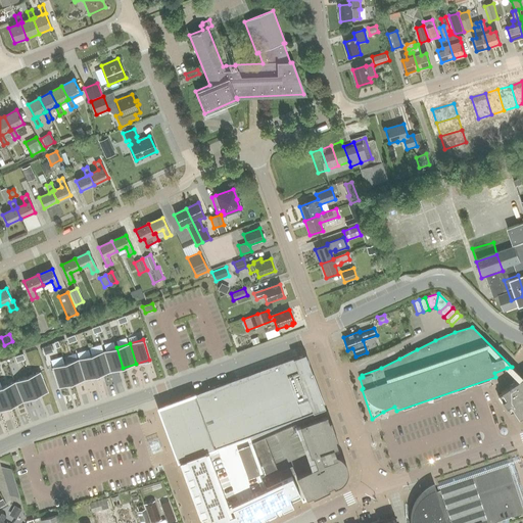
[(116,347),(103,351),(110,372),(123,368),(116,347)]
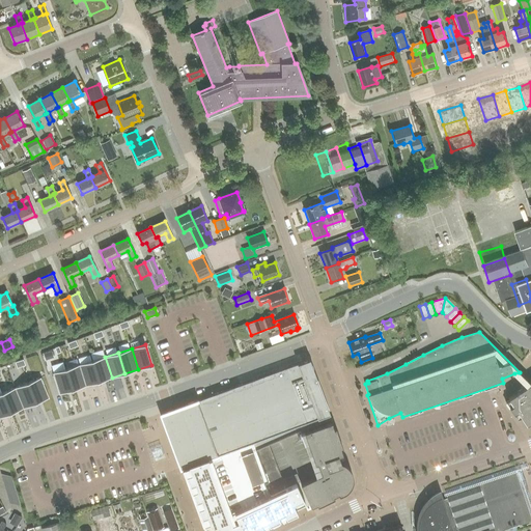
[(80,364),(79,365),(85,386),(99,382),(92,361),(91,361),(90,355),(78,359),(80,364)]
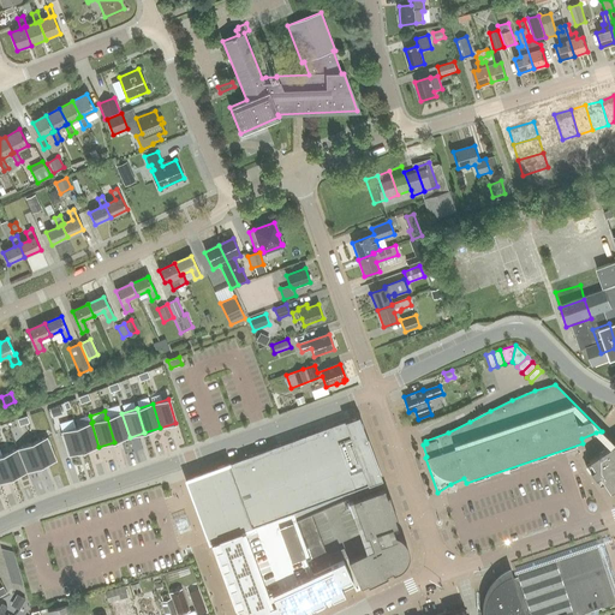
[(121,413),(107,418),(114,442),(130,437),(121,413)]
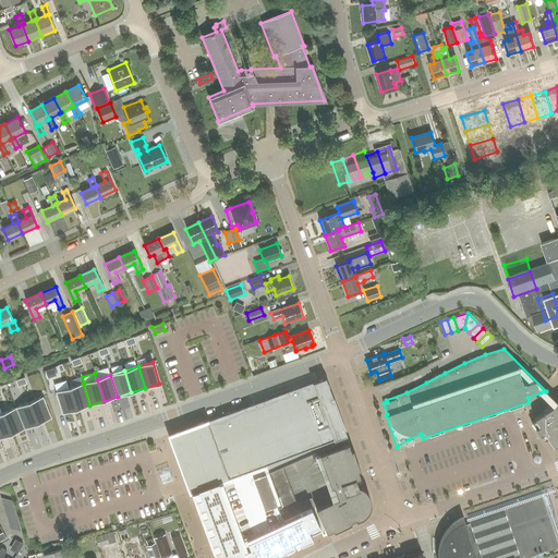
[(327,377),(172,432),(174,437),(193,489),(348,434),(327,377)]
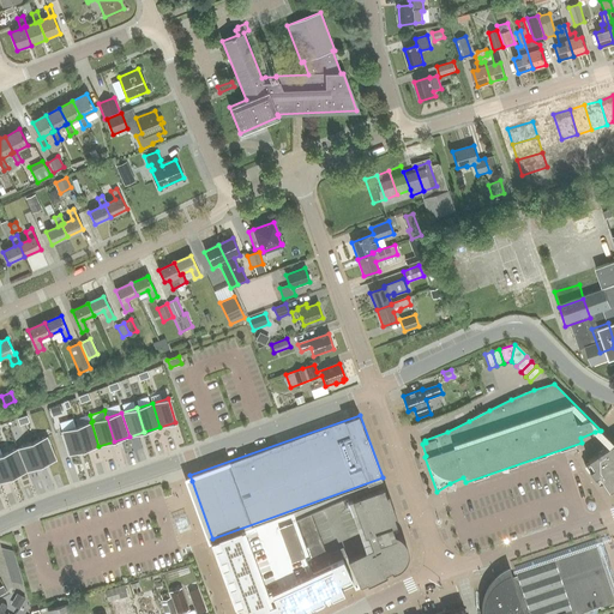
[(84,451),(76,426),(76,427),(73,419),(59,423),(61,431),(60,432),(68,456),(84,451)]
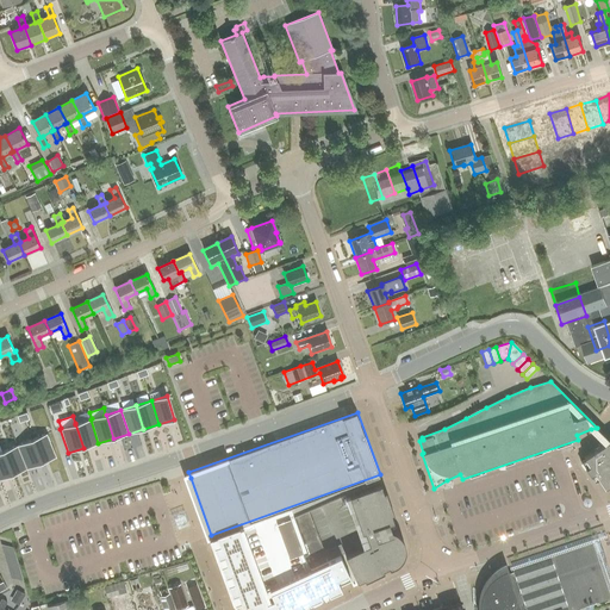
[(91,419),(75,423),(83,448),(98,443),(91,419)]
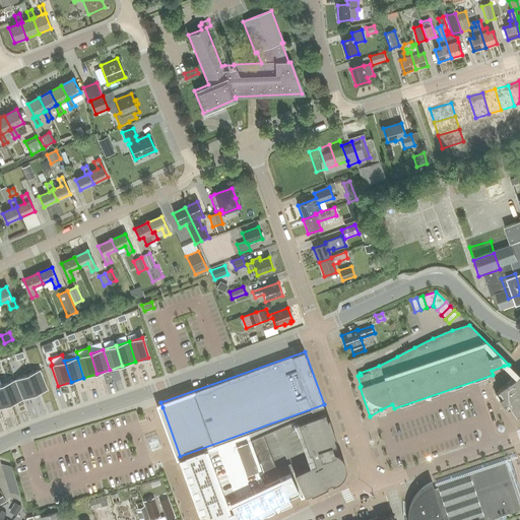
[(40,370),(26,375),(35,394),(48,389),(40,370)]
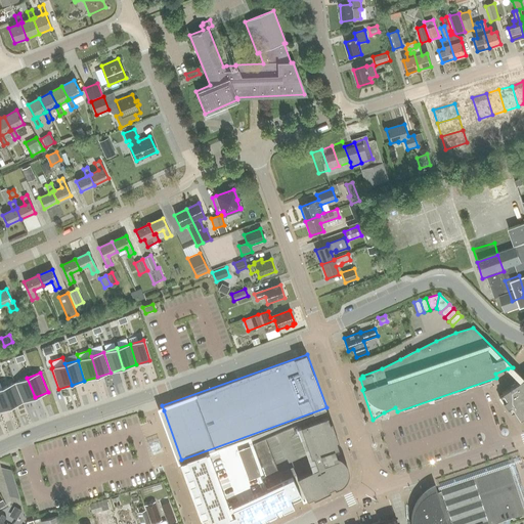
[(27,378),(14,383),(23,402),(35,397),(27,378)]
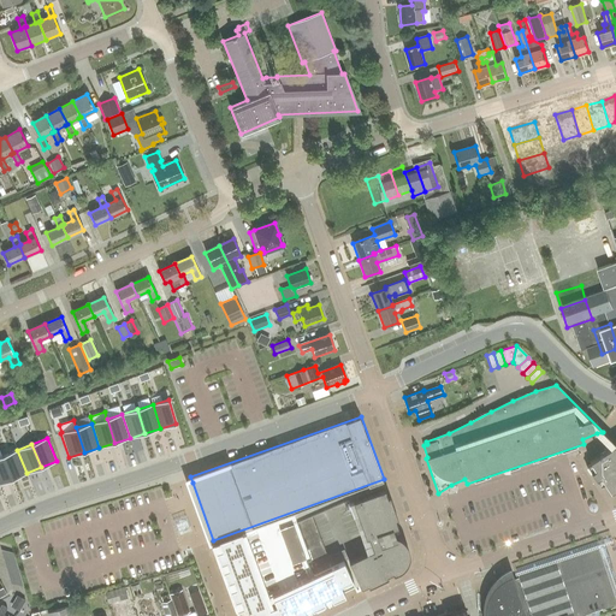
[(610,449),(590,462),(594,471),(591,473),(596,480),(599,478),(610,493),(615,489),(615,444),(615,445),(610,449)]
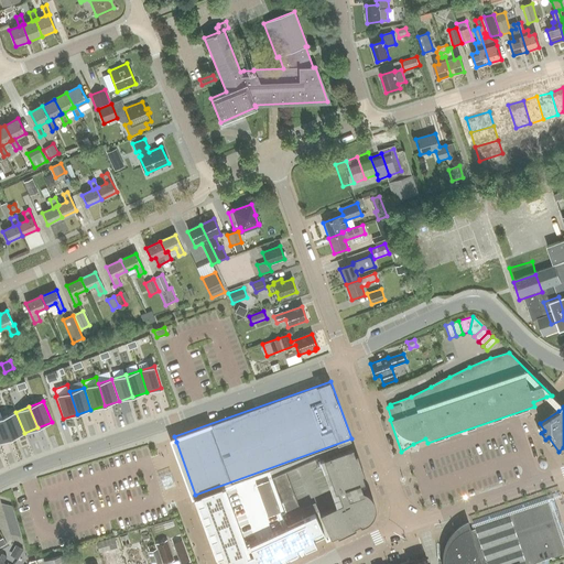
[(15,412),(2,418),(11,438),(24,433),(15,412)]
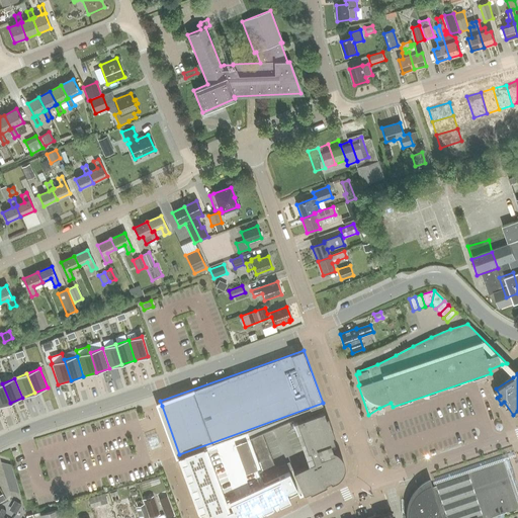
[(0,407),(10,403),(2,383),(1,383),(0,380),(0,407)]
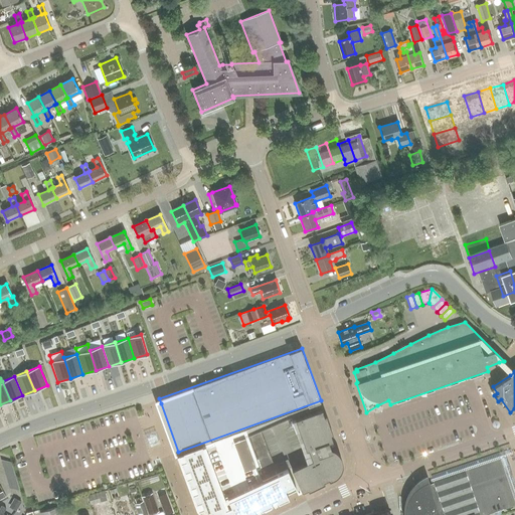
[(295,418),(306,450),(308,449),(328,442),(332,441),(330,435),(332,434),(325,414),(323,415),(321,409),(295,418)]
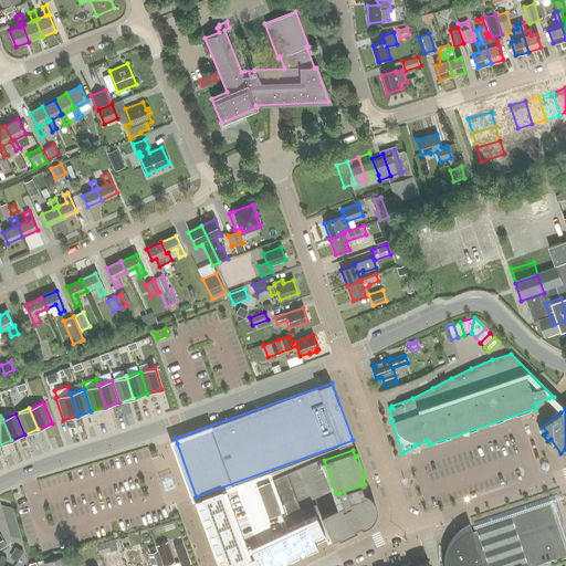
[(270,471),(196,499),(220,565),(274,565),(317,546),(314,541),(325,536),(315,515),(313,515),(287,527),(282,515),(285,514),(270,471)]
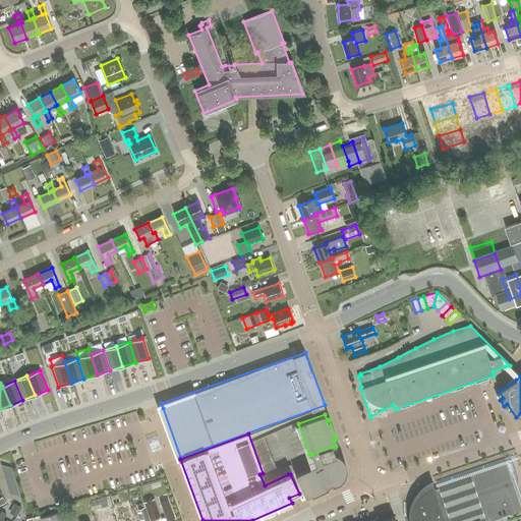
[(251,440),(254,446),(266,442),(264,436),(251,440)]
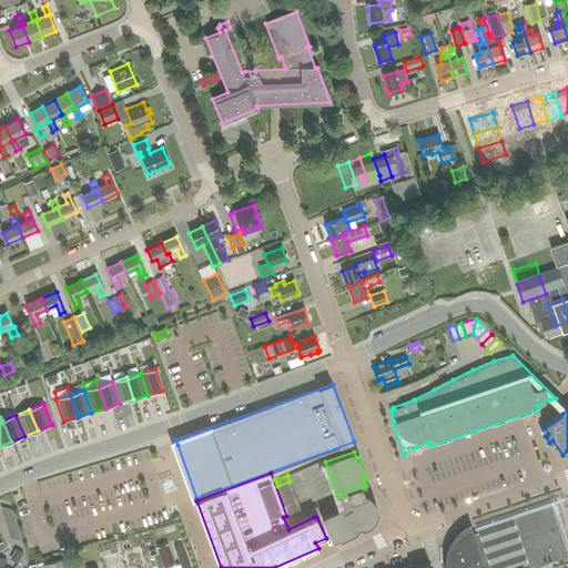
[(277,486),(280,493),(292,488),(290,482),(277,486)]
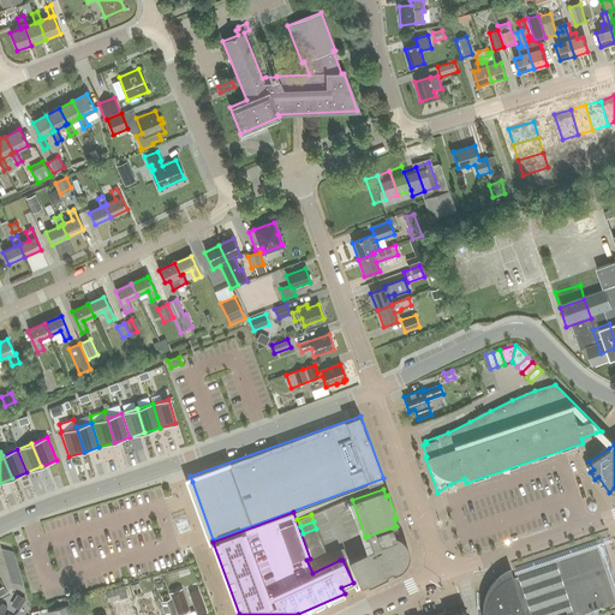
[(392,527),(368,536),(372,549),(347,560),(360,586),(366,583),(368,585),(387,577),(386,574),(392,572),(393,573),(398,571),(402,567),(406,562),(408,556),(407,549),(405,543),(400,538),(394,536),(392,527)]
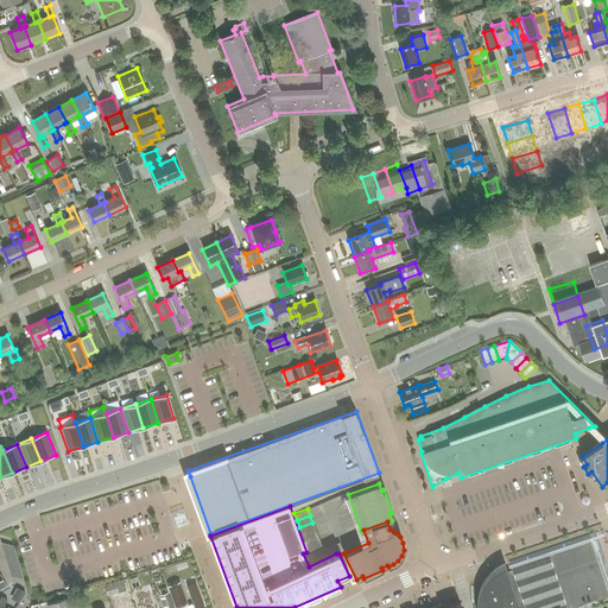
[(299,527),(302,534),(315,529),(312,523),(299,527)]
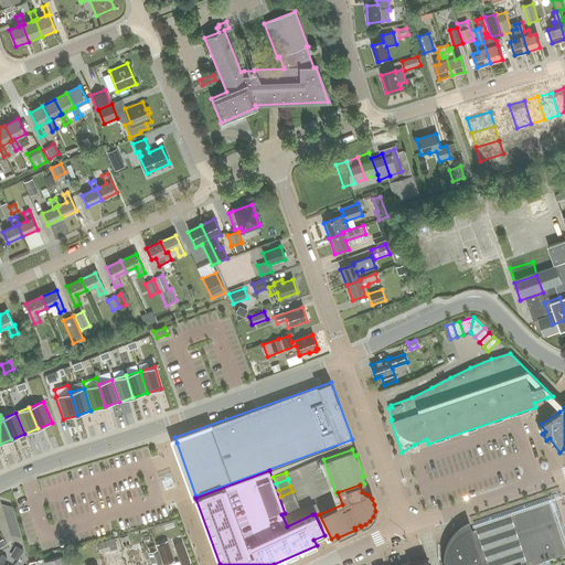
[(280,497),(283,502),(296,498),(292,491),(280,497)]
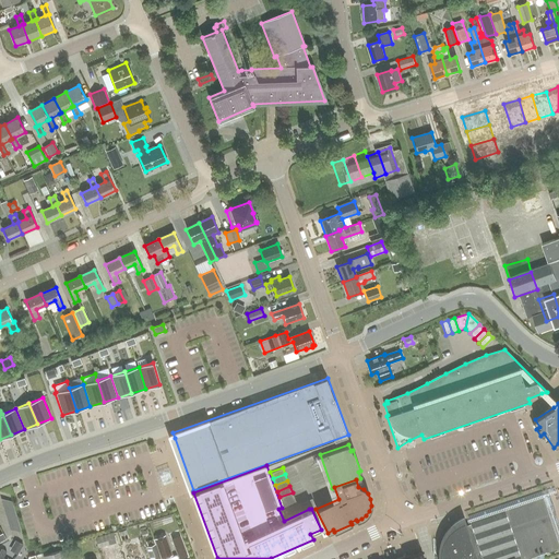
[(280,497),(284,509),(297,504),(293,492),(280,497)]
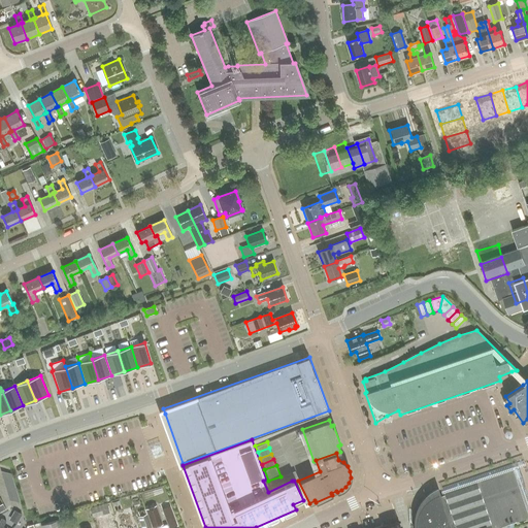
[(495,527),(527,517),(527,515),(513,468),(443,492),(444,495),(439,496),(438,494),(435,495),(431,497),(428,499),(426,501),(424,503),(421,506),(420,508),(419,510),(417,515),(416,518),(416,521),(416,526),(415,527),(495,527)]
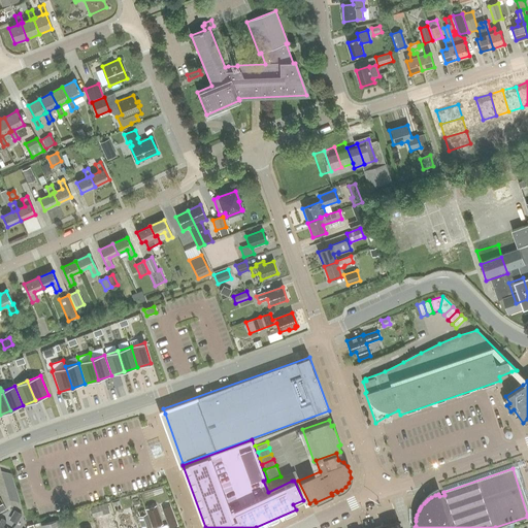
[(8,500),(18,498),(12,470),(3,472),(8,500)]
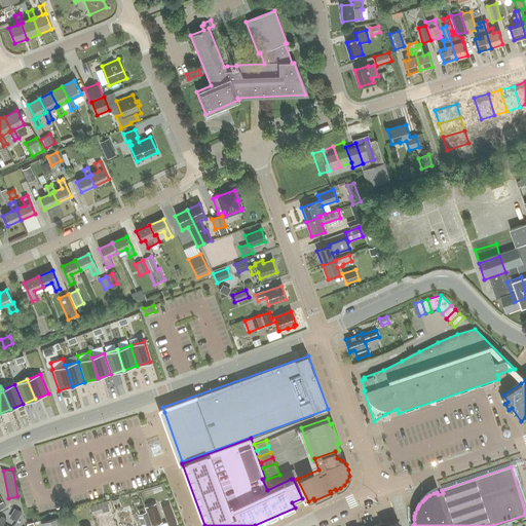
[(107,501),(90,505),(92,515),(109,510),(107,501)]
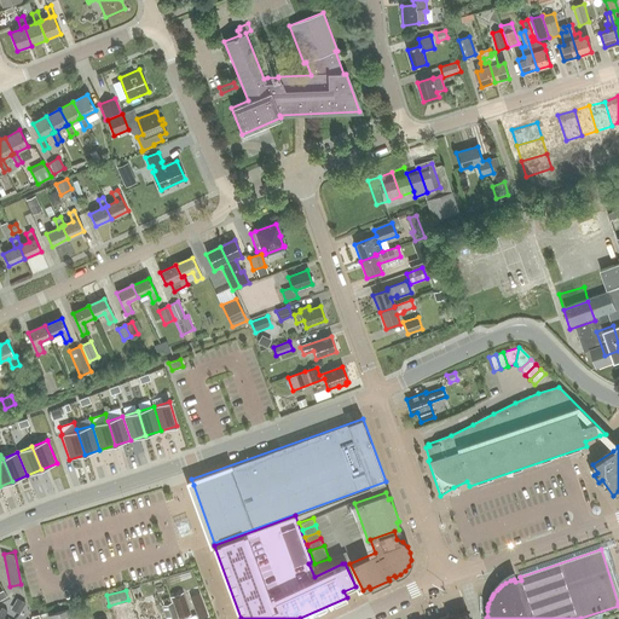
[(183,594),(171,597),(178,618),(190,614),(183,594)]
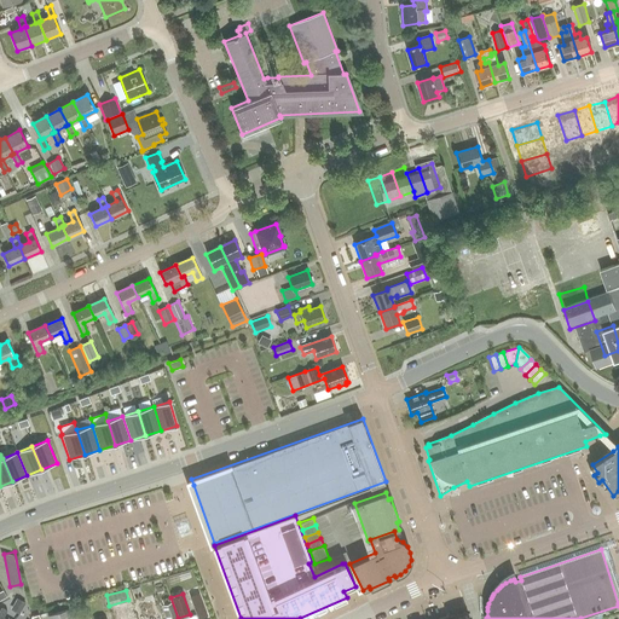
[(17,617),(24,601),(16,596),(9,612),(17,617)]
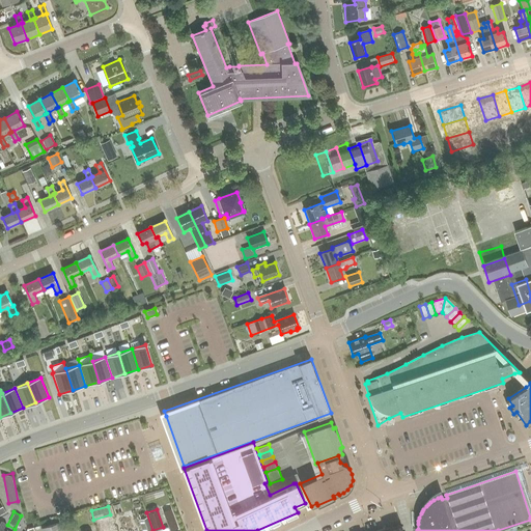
[(147,516),(140,520),(143,530),(150,530),(151,530),(147,516)]
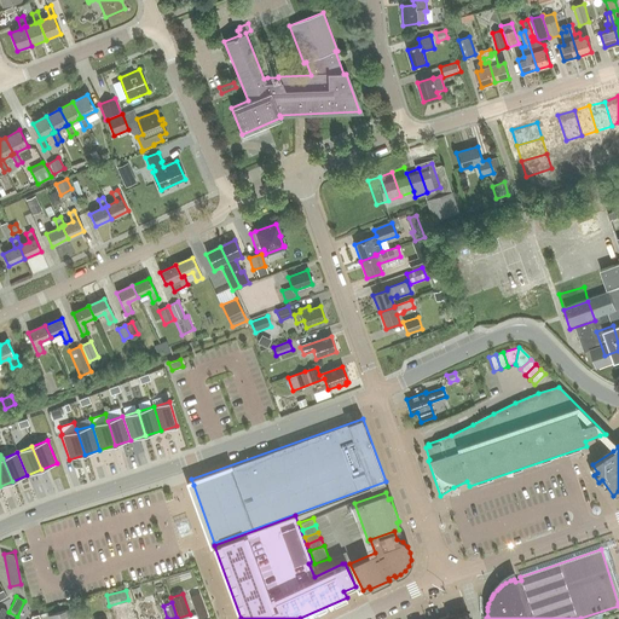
[(48,615),(48,618),(71,618),(69,608),(48,615)]
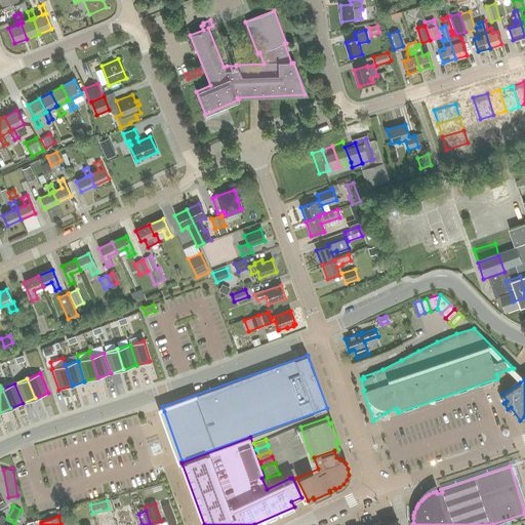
[(187,516),(178,519),(180,524),(197,524),(196,517),(188,520),(187,516)]
